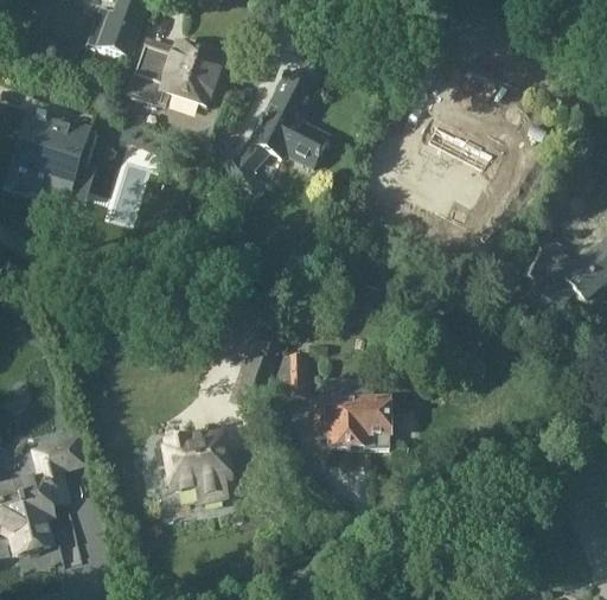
[(115,0),(113,8),(108,7),(95,45),(131,57),(151,0),(115,0)]
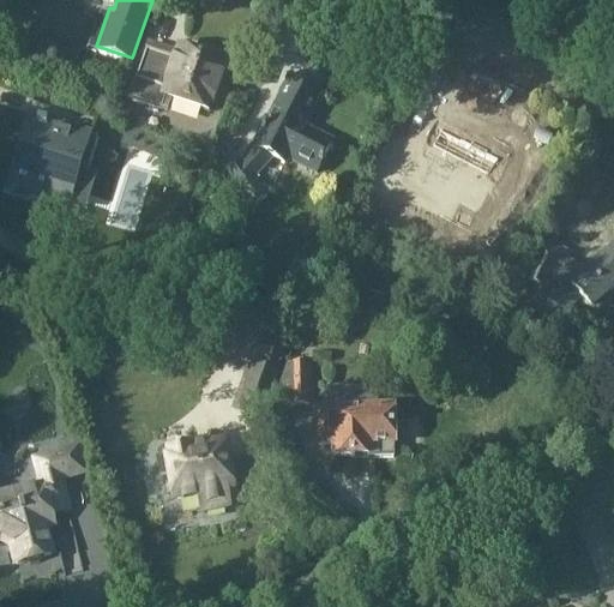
[(161,101),(166,89),(209,104),(226,56),(180,41),(175,53),(146,43),(136,72),(145,76),(139,94),(161,101)]
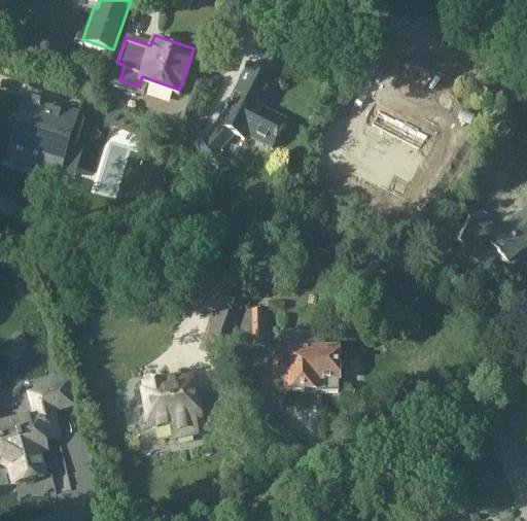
[(233,133),(245,139),(248,134),(272,146),(287,115),(264,103),(277,77),(248,63),(217,125),(208,134),(206,132),(191,144),(217,175),(232,164),(219,148),(233,133)]
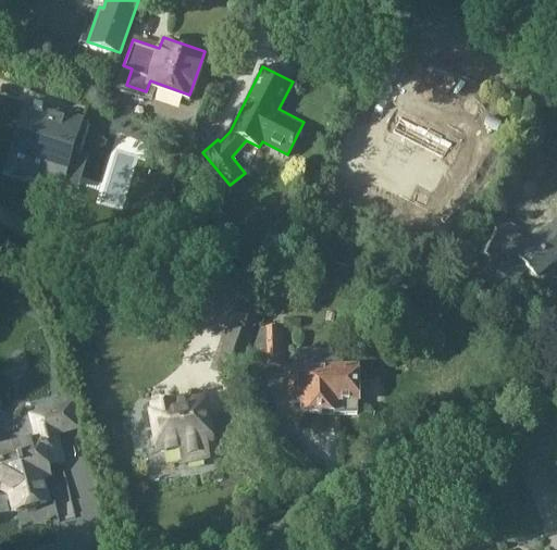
[(101,100),(120,109),(123,101),(120,94),(107,88),(101,100)]
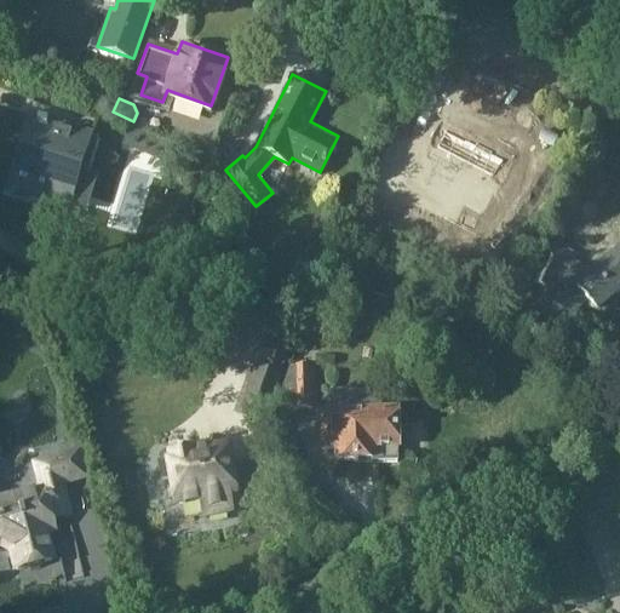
[(47,119),(29,113),(13,167),(52,179),(46,198),(68,204),(90,129),(69,122),(67,129),(46,122),(47,119)]
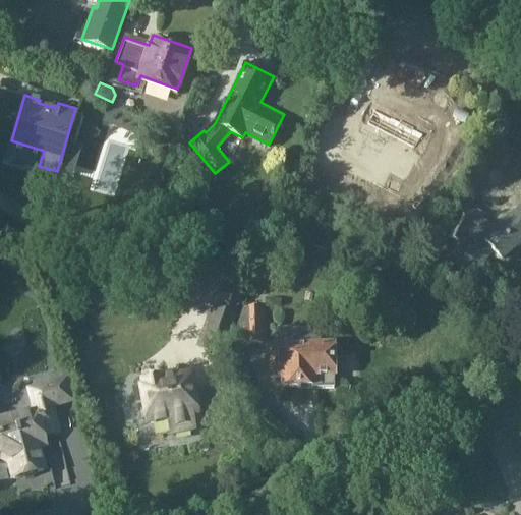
[(102,118),(113,122),(120,106),(109,102),(102,118)]
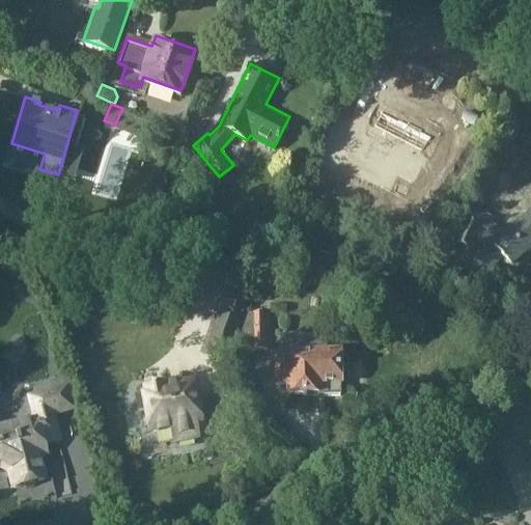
[(370,116),(358,148),(383,159),(388,149),(399,155),(415,123),(390,111),(384,125),(370,116)]
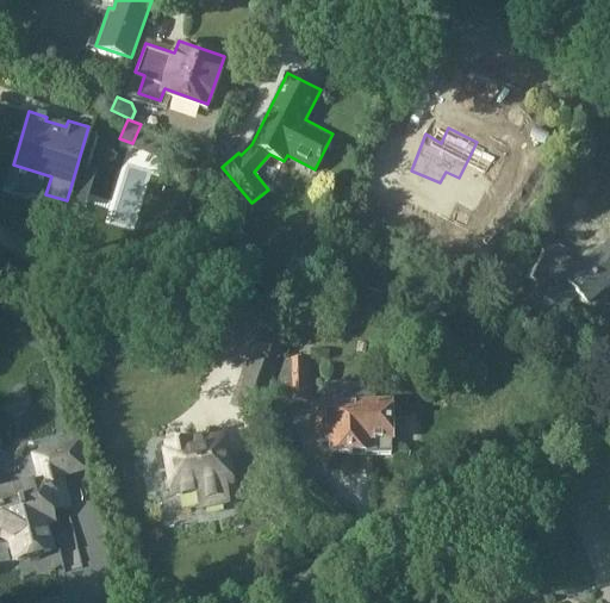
[(565,305),(559,303),(574,288),(587,302),(609,280),(609,240),(585,263),(564,253),(567,246),(537,230),(503,294),(518,303),(520,302),(558,319),(565,305)]
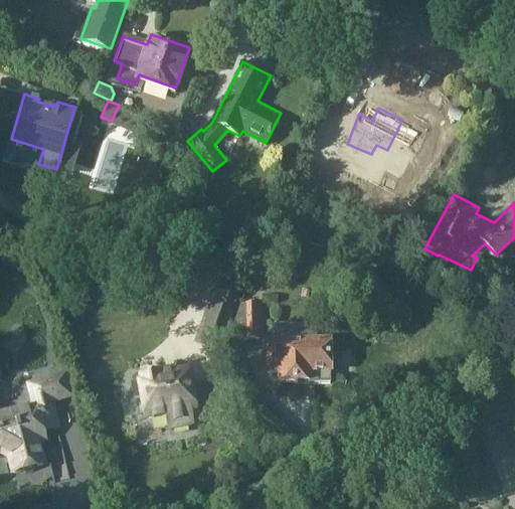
[(165,233),(154,230),(150,241),(161,245),(165,233)]
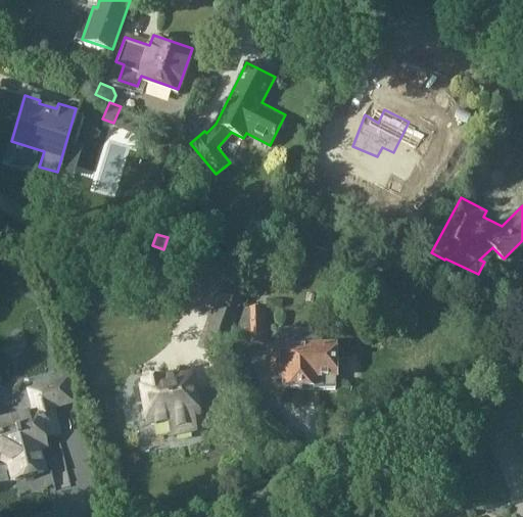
[(237,286),(216,279),(207,300),(229,309),(237,286)]
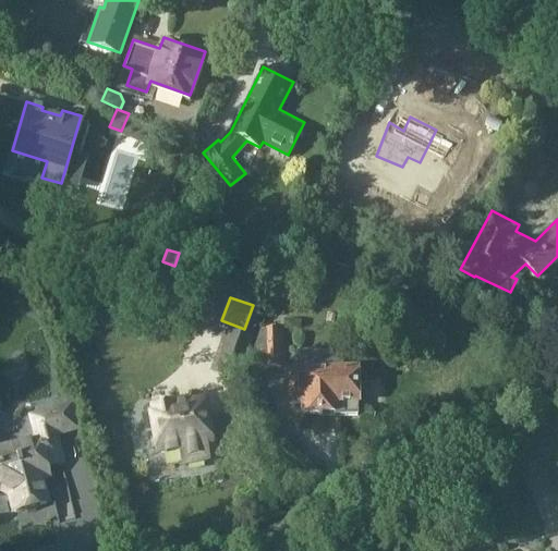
[(282,363),(281,323),(263,323),(265,364),(282,363)]
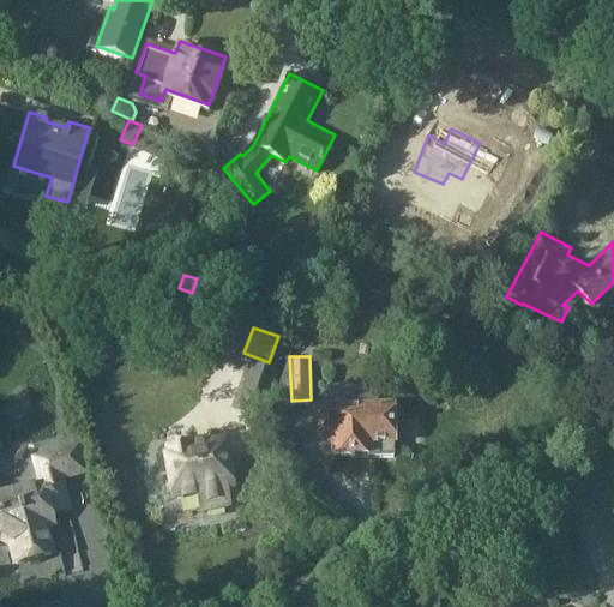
[(252,359),(247,371),(275,380),(278,368),(277,368),(252,359)]
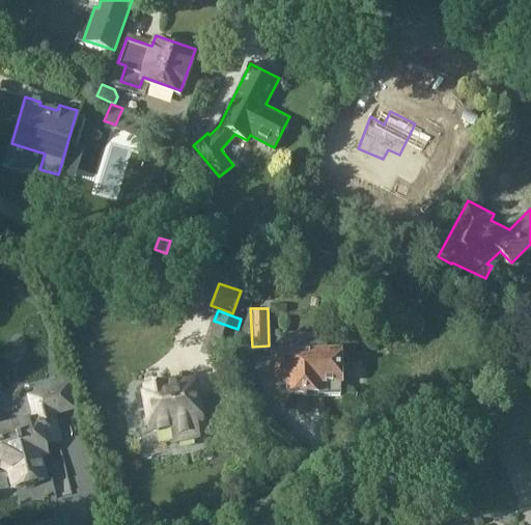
[(340,350),(317,350),(316,342),(304,342),(304,350),(275,351),(275,369),(287,369),(288,390),(318,390),(318,392),(341,392),(340,350)]
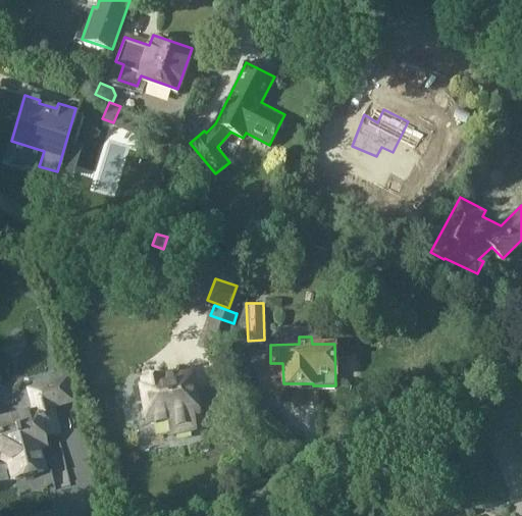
[(141,383),(132,384),(135,401),(141,400),(145,420),(146,420),(147,424),(167,420),(170,433),(197,428),(194,415),(200,414),(192,369),(140,379),(141,383)]
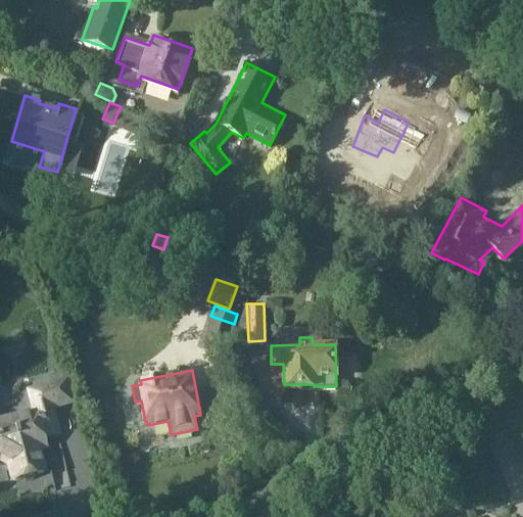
[(55,407),(76,402),(68,374),(26,385),(32,407),(0,415),(0,459),(0,460),(7,463),(11,479),(48,470),(42,449),(49,447),(46,435),(53,433),(54,434),(61,432),(55,407)]
